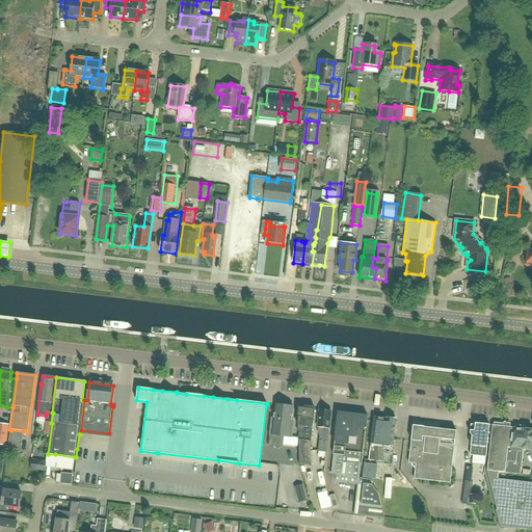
[(291,421),(293,407),(275,405),(274,419),(272,419),(269,446),(283,448),(284,437),(292,437),(294,421),(291,421)]
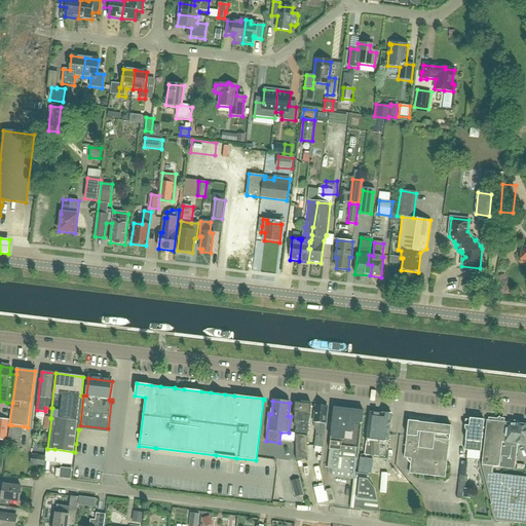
[(311,405),(295,403),(294,412),(296,412),(295,421),(295,426),(297,427),(296,436),(296,437),(297,461),(308,461),(307,438),(308,438),(311,405)]
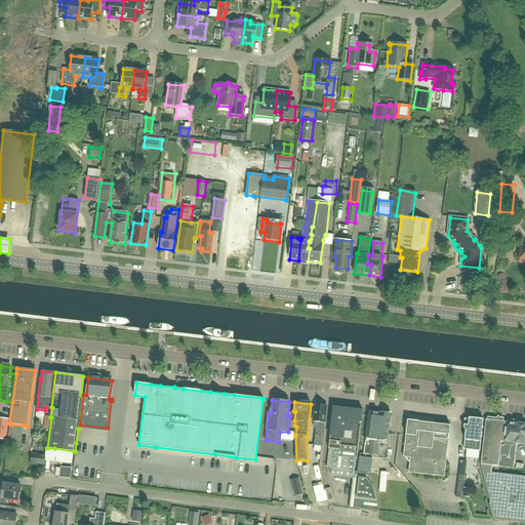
[(326,406),(316,405),(314,427),(316,432),(314,446),(322,447),(325,420),(326,406)]
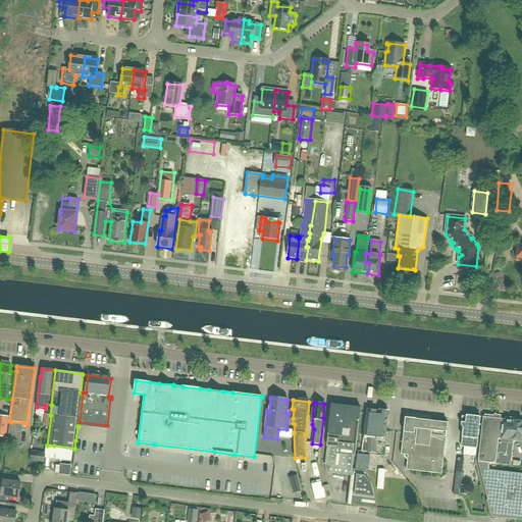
[(351,506),(353,507),(377,509),(372,485),(366,471),(352,469),(354,457),(355,457),(361,408),(331,405),(326,447),(327,447),(325,466),(324,473),(329,474),(354,477),(351,506)]
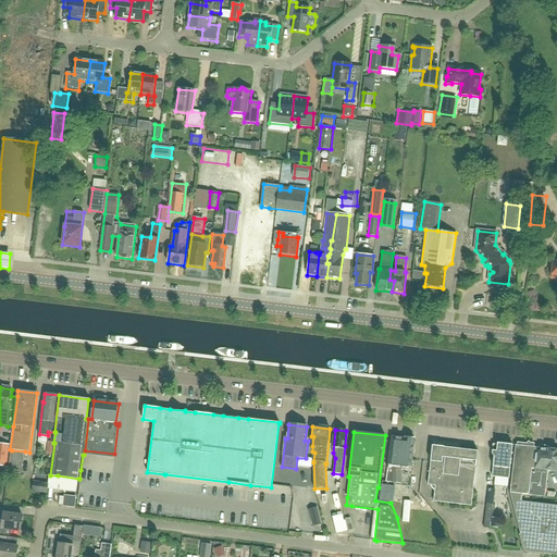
[(405,437),(405,438),(392,437),(386,482),(401,483),(401,467),(411,468),(416,440),(405,437)]
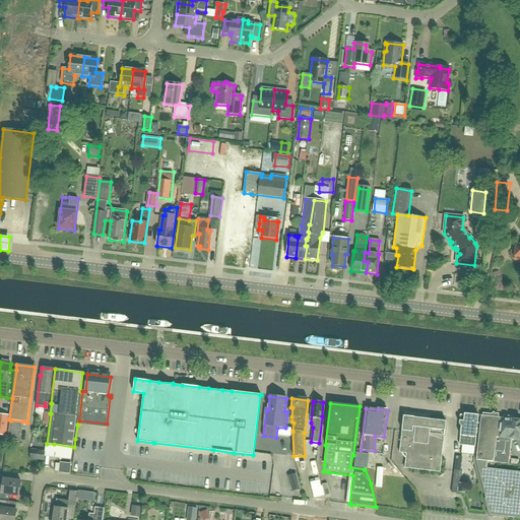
[(460,415),(459,425),(461,427),(460,436),(459,445),(475,447),(478,415),(465,413),(464,416),(461,415),(460,415)]
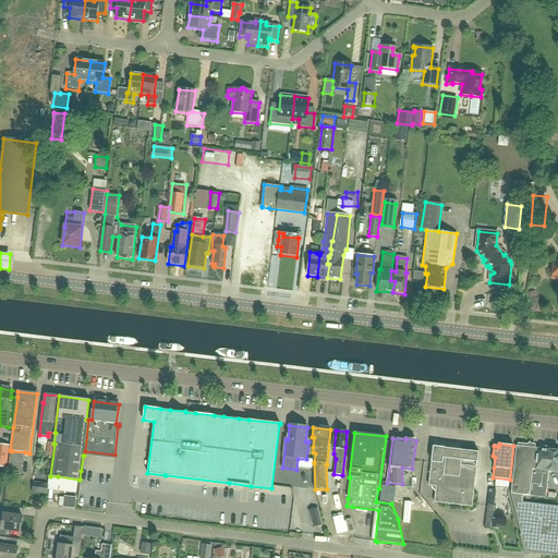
[(535,448),(517,446),(511,494),(523,495),(530,496),(535,448)]
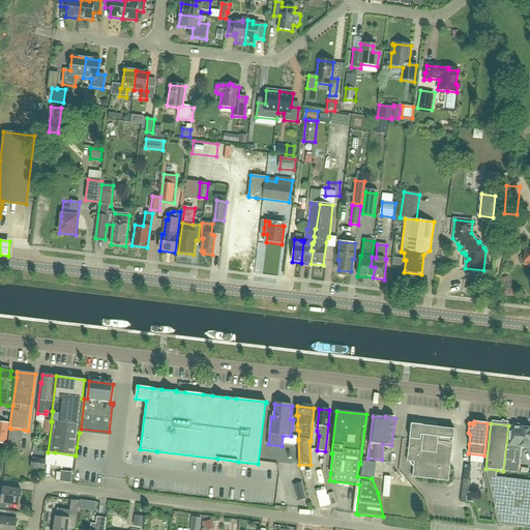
[(422,425),(423,425),(412,424),(408,462),(415,463),(413,477),(448,481),(450,467),(454,430),(422,425)]
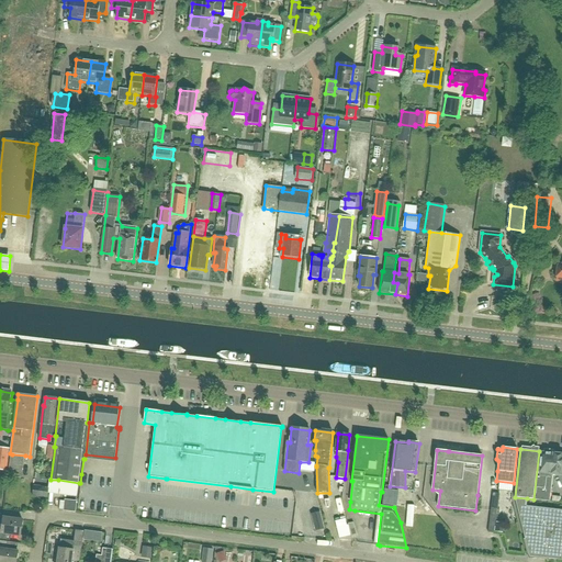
[(534,499),(550,502),(552,474),(551,474),(553,453),(539,451),(534,499)]
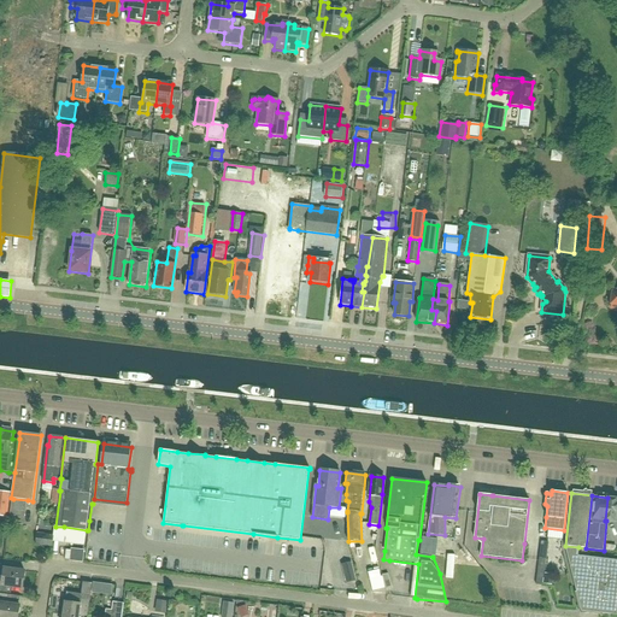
[(616,522),(616,499),(607,498),(605,521),(606,521),(616,522)]
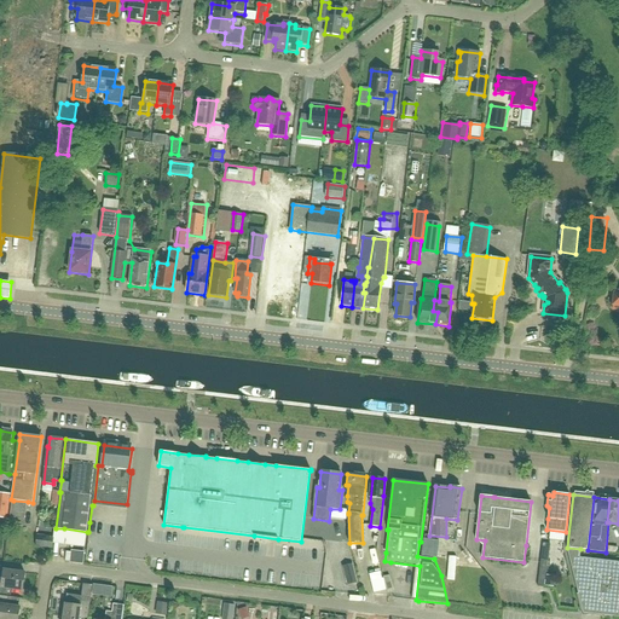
[(87,548),(88,532),(87,532),(64,528),(62,545),(87,548)]
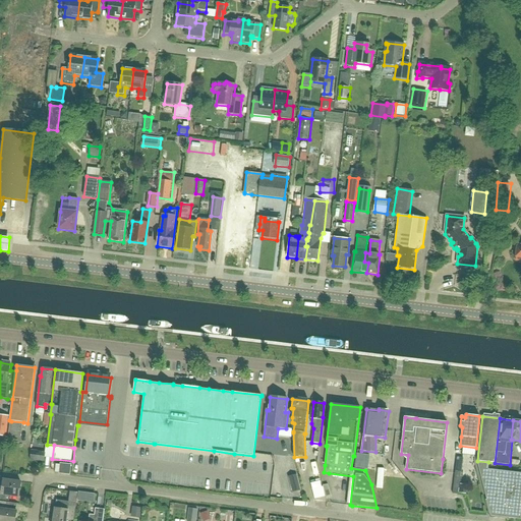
[(45,462),(46,452),(32,450),(30,460),(45,462)]
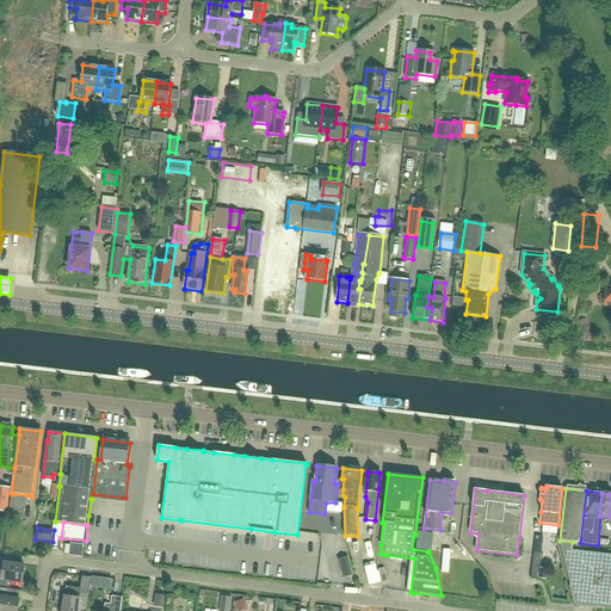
[(419,532),(417,548),(431,550),(433,535),(419,532)]
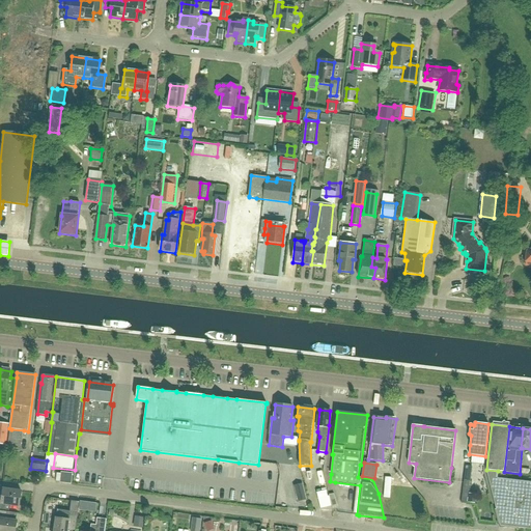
[(530,481),(497,478),(498,471),(486,470),(499,522),(501,522),(501,520),(505,520),(505,526),(516,528),(530,529),(530,525),(530,481)]
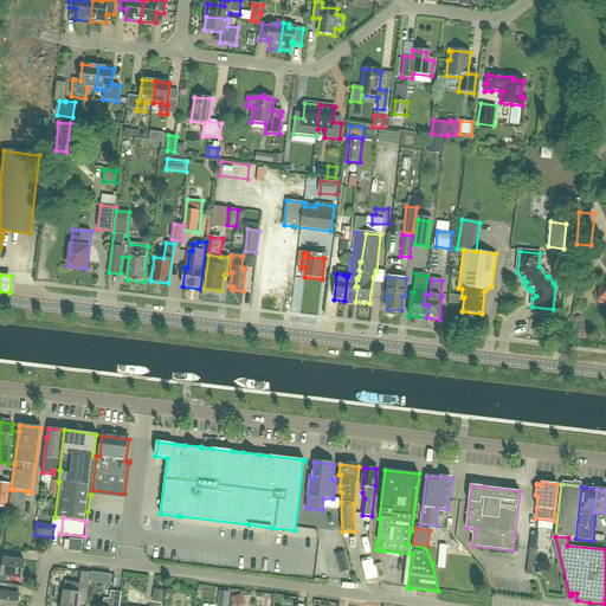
[(82,541),(71,540),(70,550),(81,552),(82,541)]
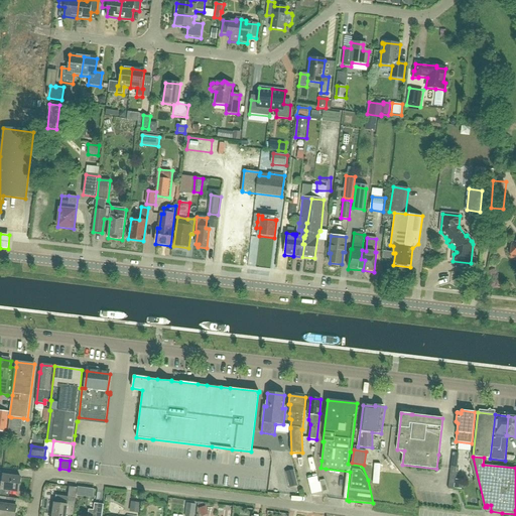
[(284,471),(286,478),(288,477),(290,485),(296,483),(292,469),(284,471)]
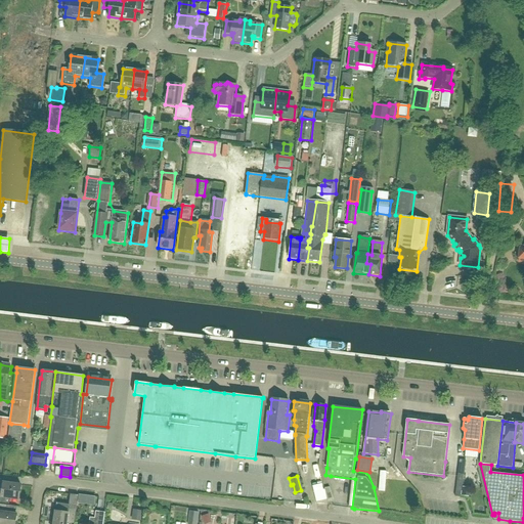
[(18,499),(20,485),(3,483),(2,491),(0,490),(0,503),(4,504),(5,497),(18,499)]
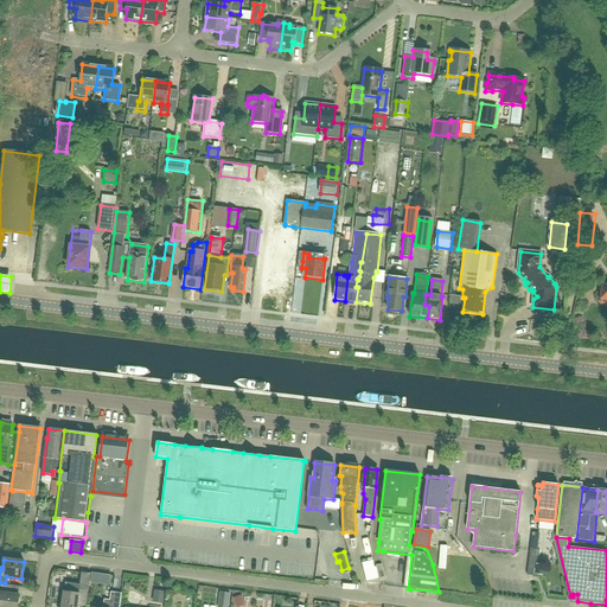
[(0,606),(17,606),(19,595),(4,594),(5,585),(0,583),(0,606)]
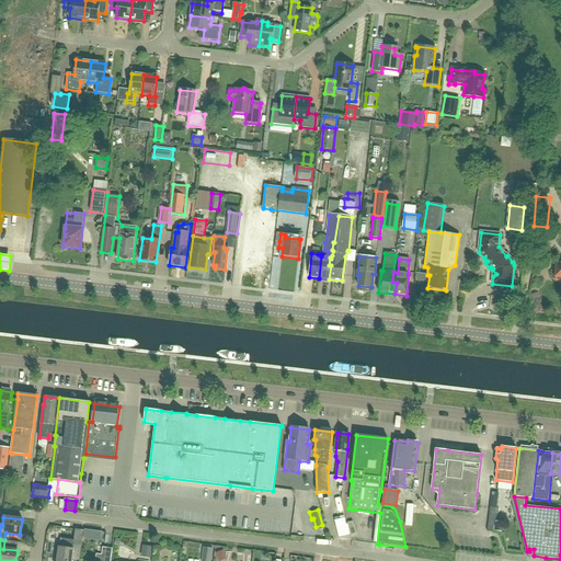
[(57,560),(71,560),(72,560),(77,560),(79,560),(82,545),(70,544),(69,549),(59,548),(57,560)]
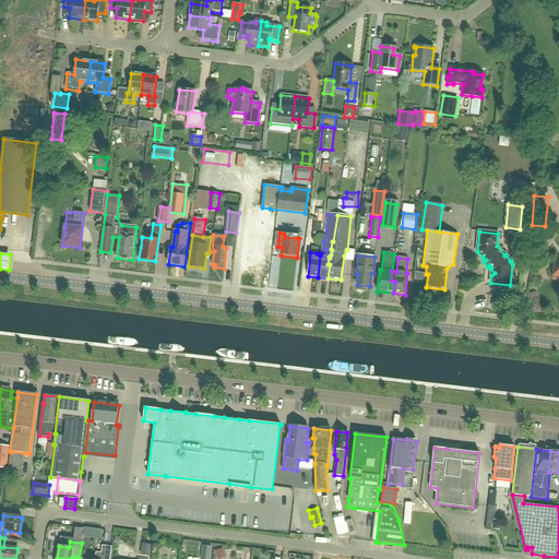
[(143,544),(142,555),(152,556),(154,545),(143,544)]
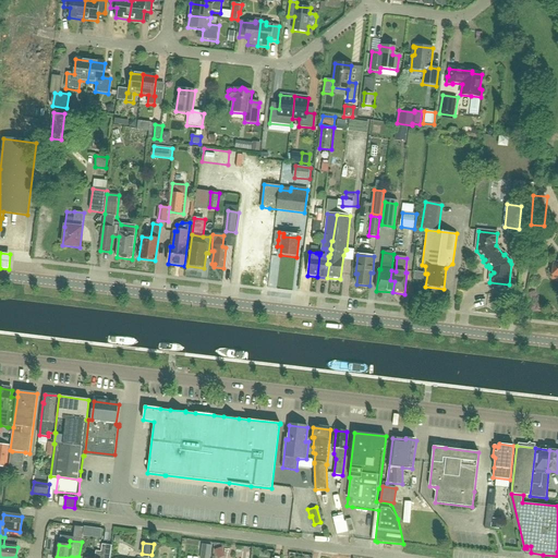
[(202,552),(210,554),(211,546),(203,544),(202,552)]
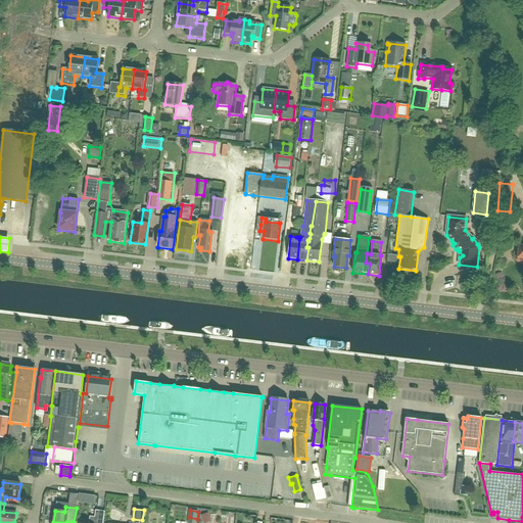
[(103,522),(104,512),(98,511),(96,511),(95,518),(90,517),(88,522),(103,522)]
